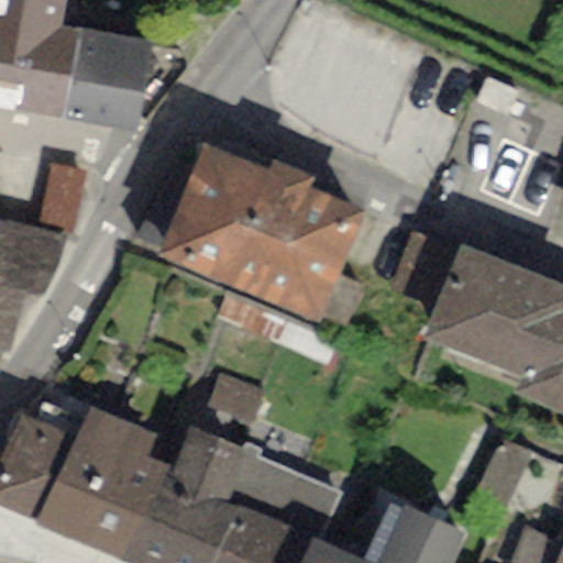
[(0,0),(0,111),(61,123),(78,32),(64,31),(69,0),(0,0)]
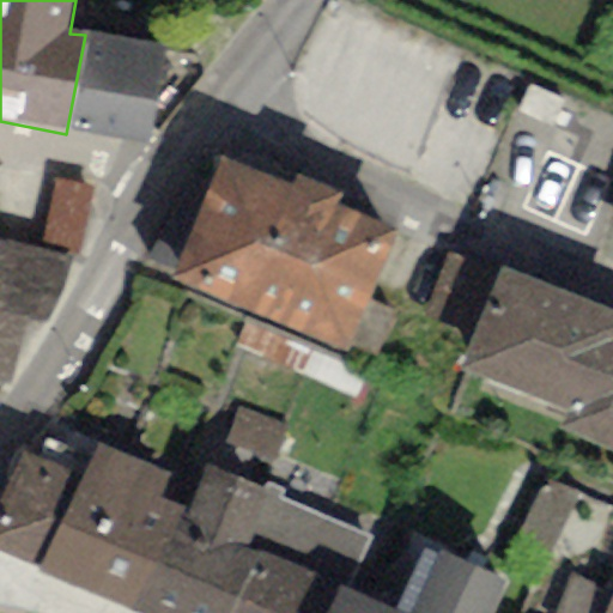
[(164,50),(85,35),(66,134),(145,149),(164,50)]
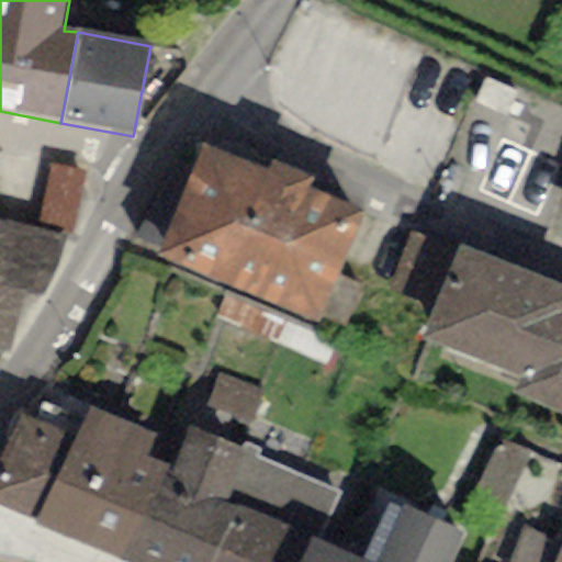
[(204,144),(156,256),(316,324),(319,314),(337,277),(363,212),(311,190),(316,178),(273,160),(268,171),(204,144)]
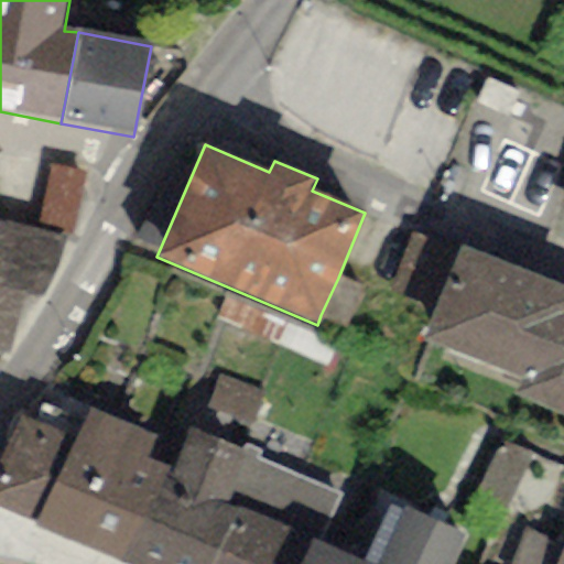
[(88,175),(49,166),(36,223),(76,231),(88,175)]
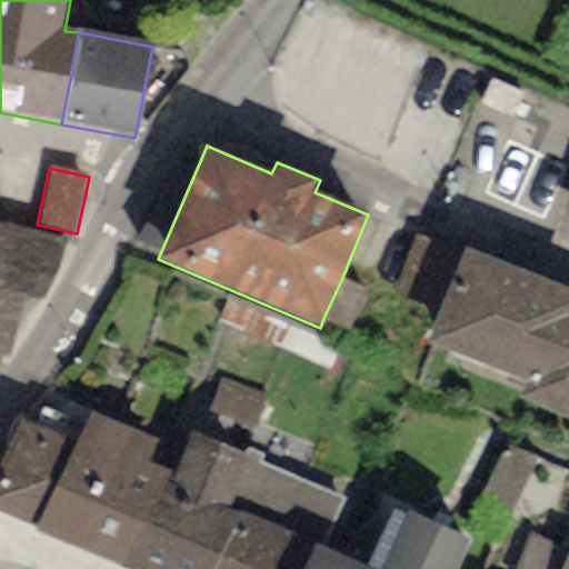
[(67,240),(0,222),(0,353),(8,357),(25,297),(43,302),(67,240)]
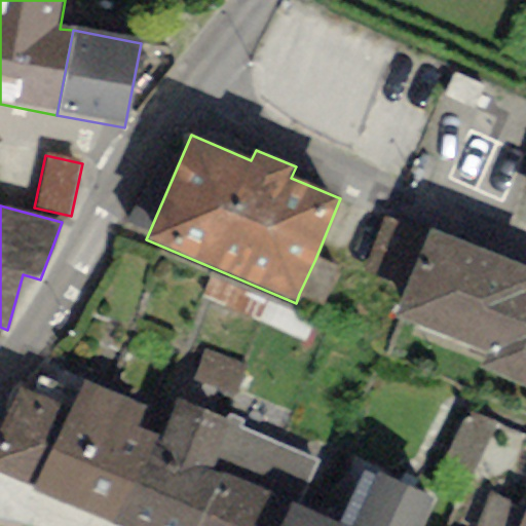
[(404,288),(426,236),(385,219),(364,270),(404,288)]
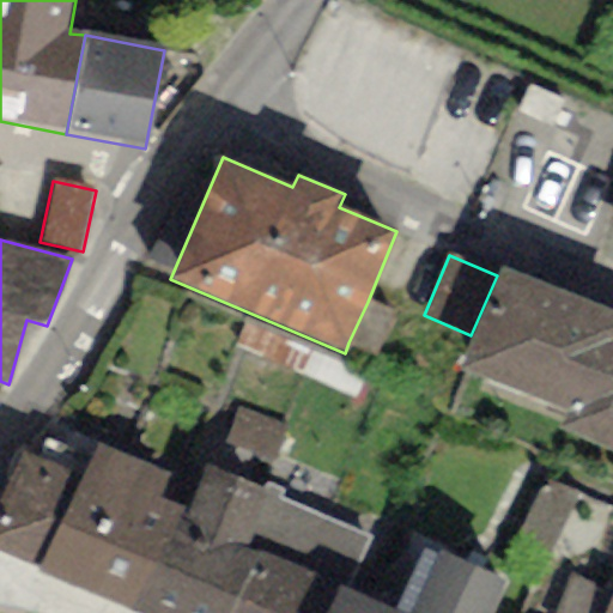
[(612,313),(501,267),(497,275),(471,335),(459,366),(566,411),(559,429),(612,450),(612,313)]
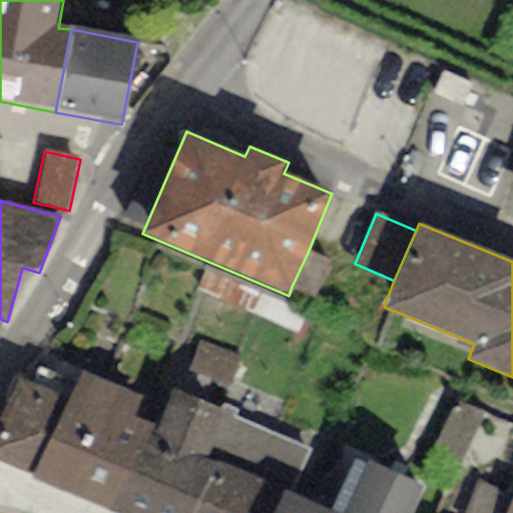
[(331,264),(308,252),(292,287),(316,298),(331,264)]
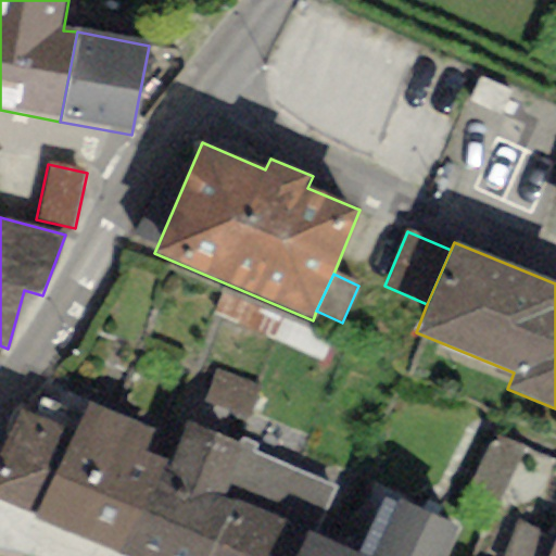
[(261,384),(216,369),(203,403),(249,419),(261,384)]
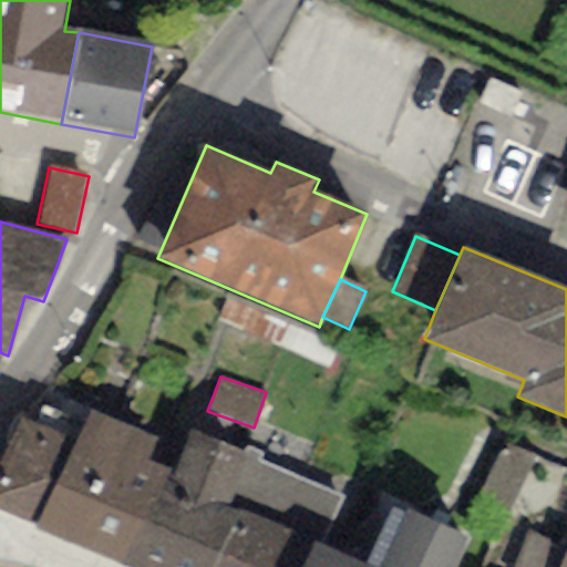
[(156,441),(86,410),(73,441),(33,527),(122,566),(165,468),(147,461),(156,441)]
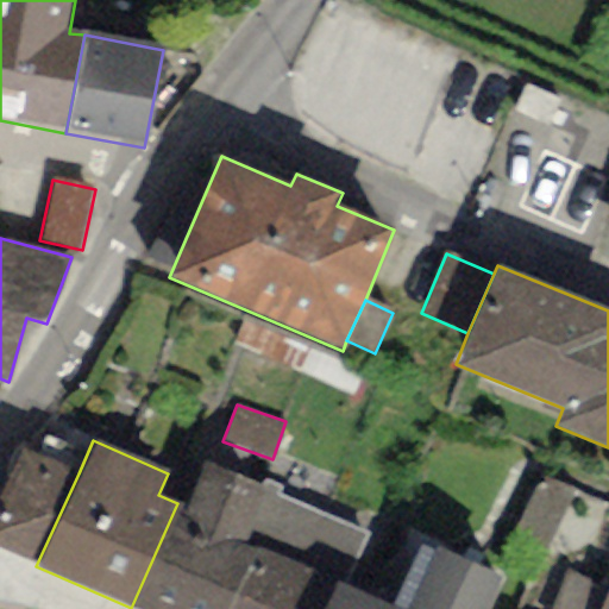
[(79,473),(18,446),(0,485),(0,550),(36,566),(79,473)]
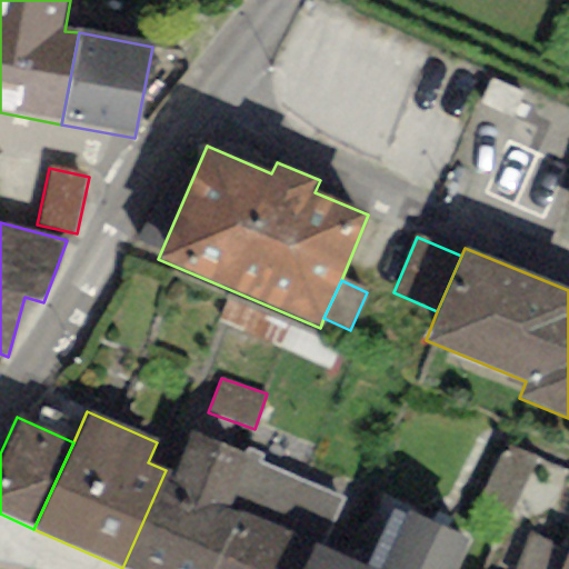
[(247,459),(192,433),(173,475),(166,470),(122,568),(125,568),(215,568),(240,513),(226,507),(247,459)]
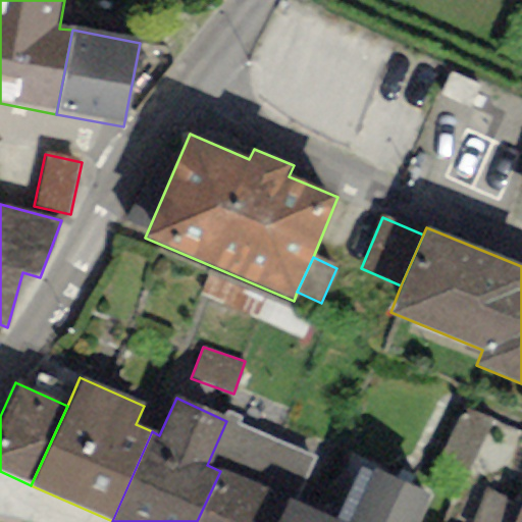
[(297,503),(316,461),(241,426),(244,419),(230,413),(226,421),(207,465),(220,471),(197,521),(278,521),(290,500),(297,503)]
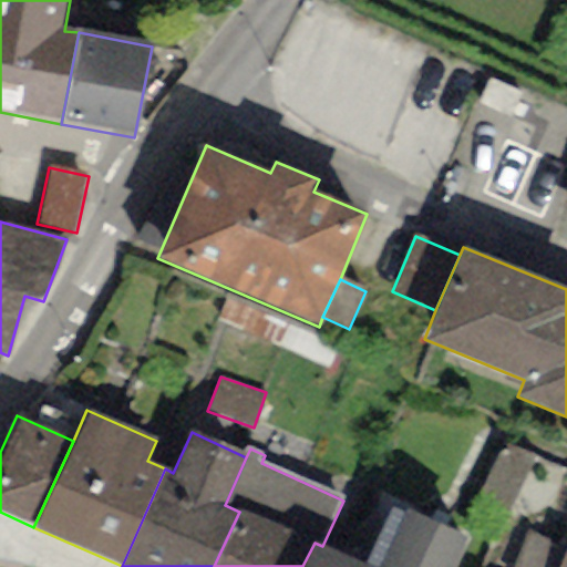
[(302,566),(454,566),(467,538),(392,504),(363,565),(322,546),(315,543),(302,566)]
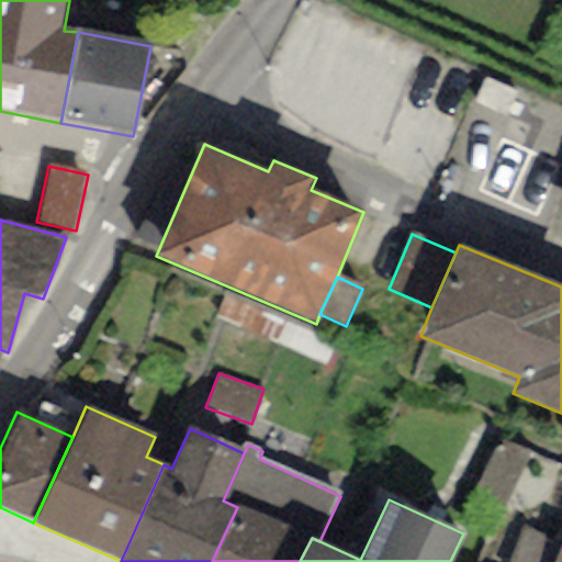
[(561,561),(561,541),(523,526),(507,561),(561,561)]
